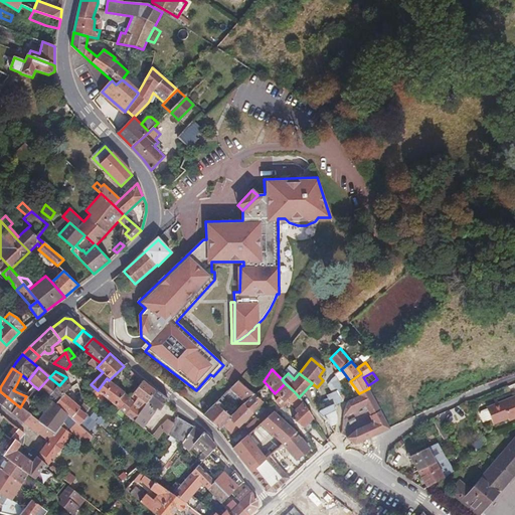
[(48,397),(59,385),(49,377),(38,389),(48,397)]
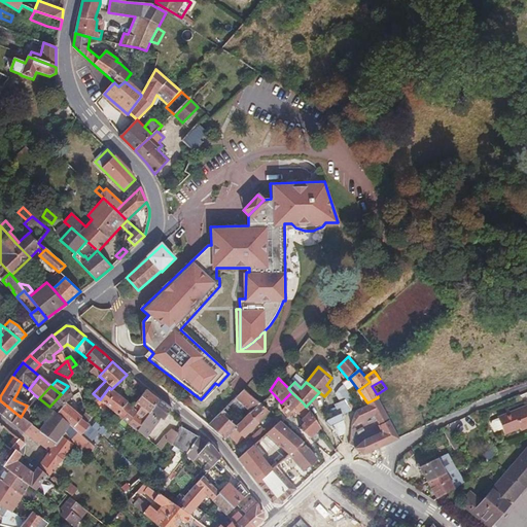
[(74,396),(68,386),(61,394),(49,407),(54,411),(57,414),(66,403),(74,396)]
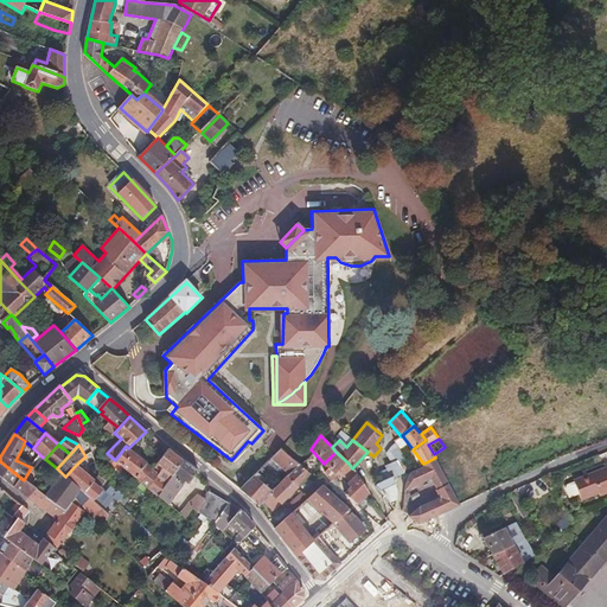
[(126,446),(115,460),(142,481),(153,468),(147,464),(128,448),(126,446)]
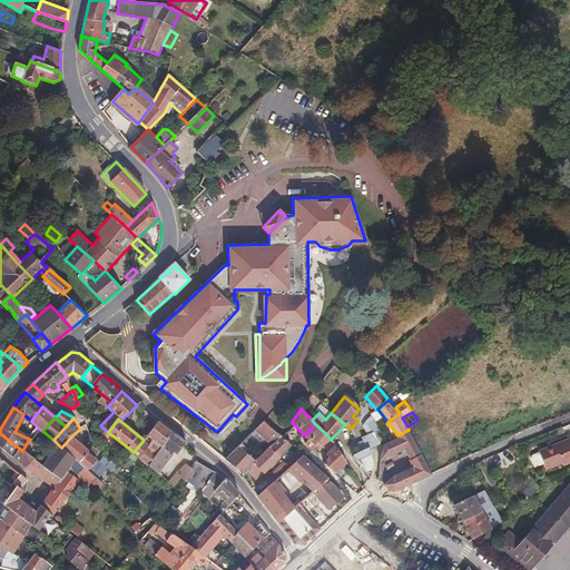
[(272,445),(282,436),(265,421),(255,430),(272,445)]
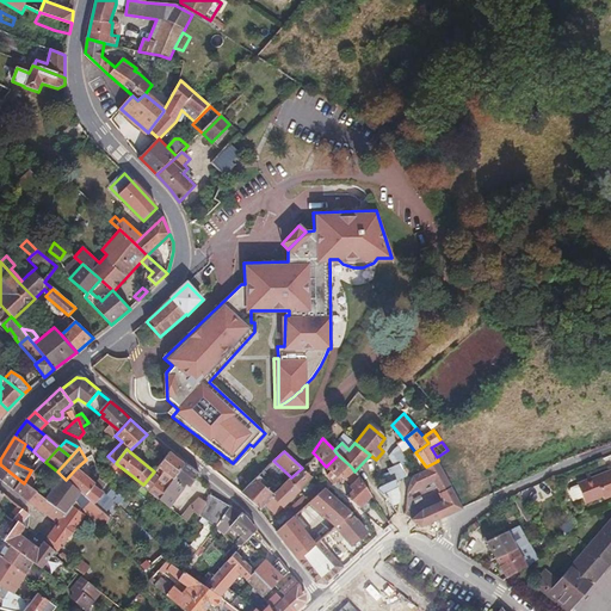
[(184,464),(170,454),(159,466),(174,479),(184,464)]
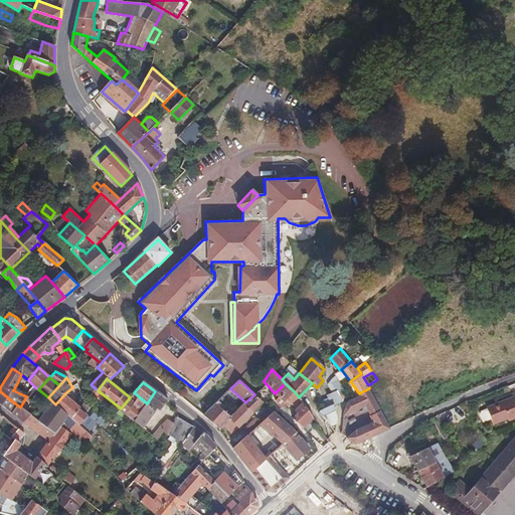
[(29,392),(23,388),(17,383),(13,390),(26,396),(29,392)]
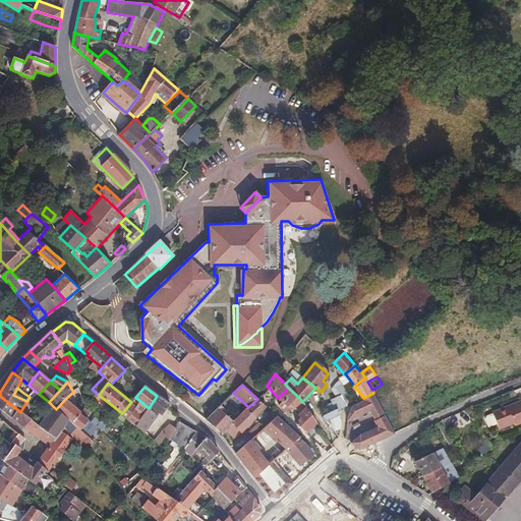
[(298,397),(288,388),(278,398),(288,407),(291,405),(295,401),(298,397)]
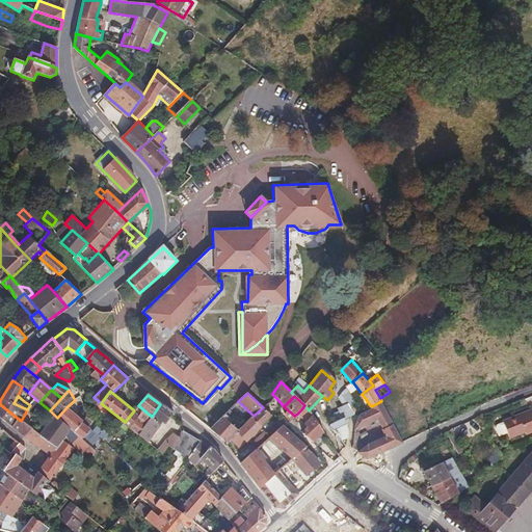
[(368,458),(403,442),(381,401),(372,408),(362,413),(361,414),(356,429),(378,420),(387,436),(369,444),(358,452),(368,458)]
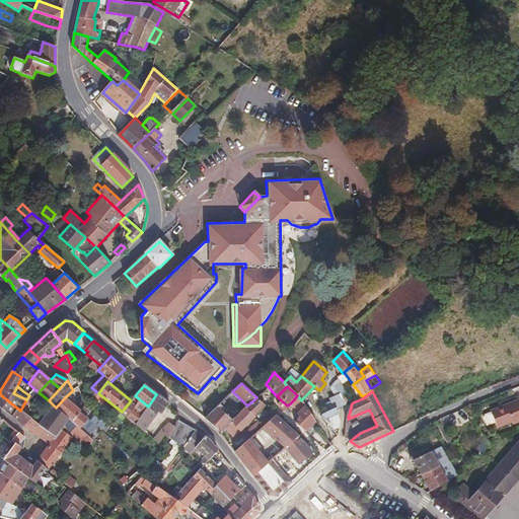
[(20,411),(0,394),(0,406),(19,422),(25,426),(27,423),(31,418),(20,411)]
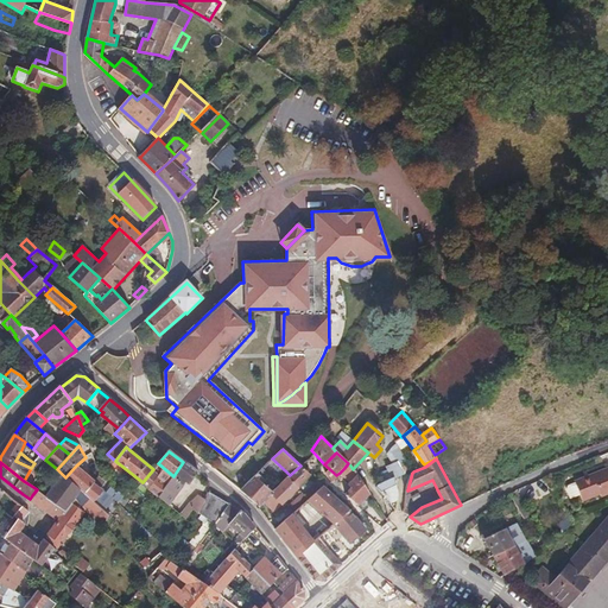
[(168,485),(159,496),(187,518),(194,508),(198,513),(206,500),(197,495),(189,504),(177,494),(185,482),(189,485),(197,474),(183,462),(173,476),(168,485)]
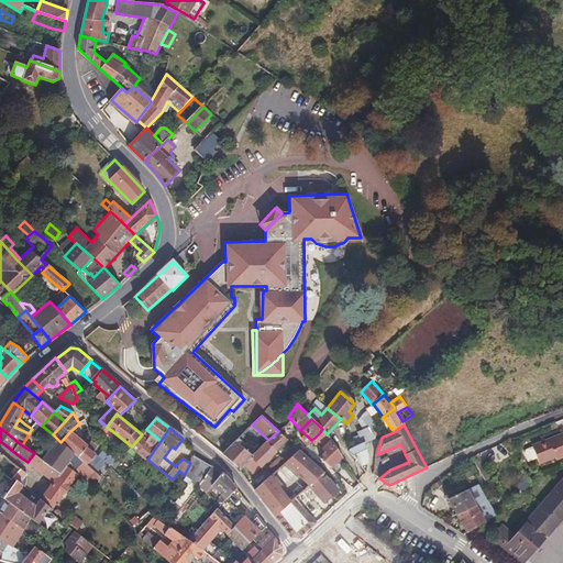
[(363,444),(365,443),(375,439),(372,432),(370,428),(359,432),(360,435),(363,443),(363,444)]
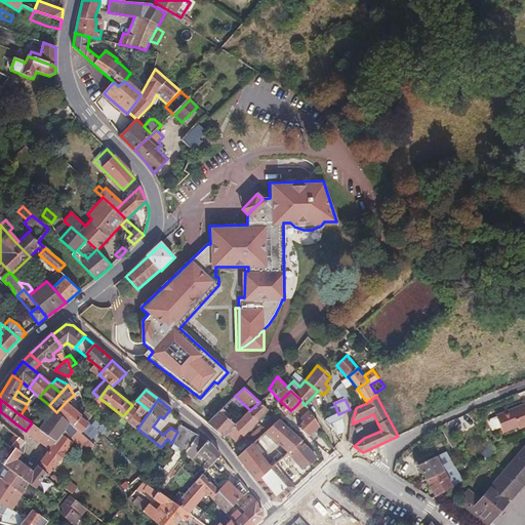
[(524,401),(496,414),(496,416),(501,427),(503,431),(520,423),(521,426),(524,423),(524,401)]
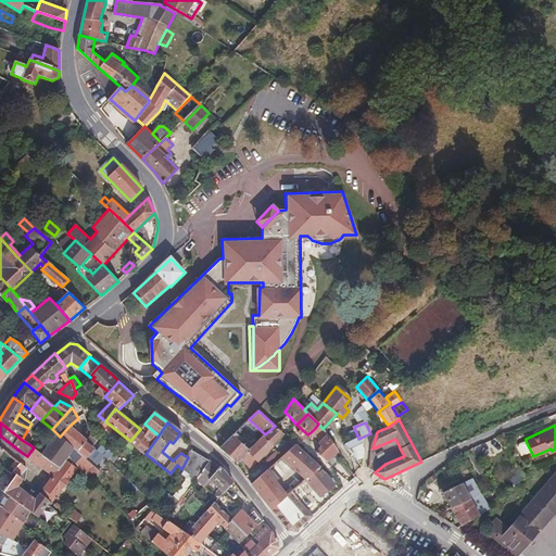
[(87,440),(70,426),(60,437),(74,449),(98,468),(106,457),(97,450),(93,446),(98,439),(91,433),(87,440)]
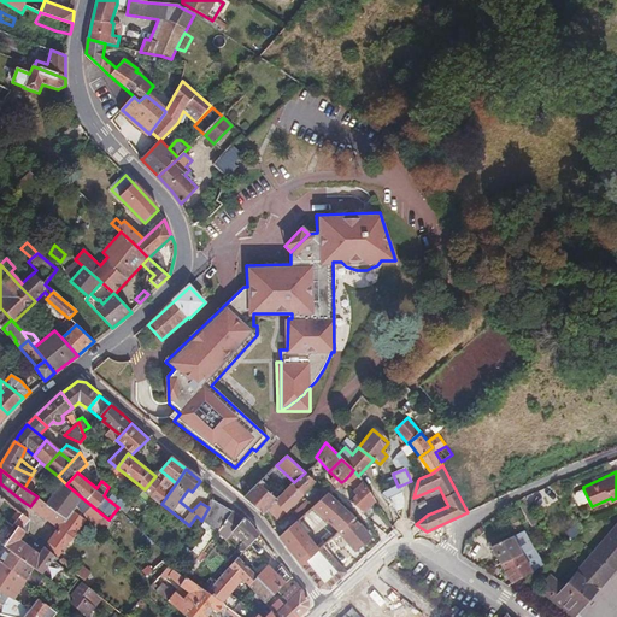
[(315,481),(305,472),(294,482),(292,483),(301,494),(315,481)]
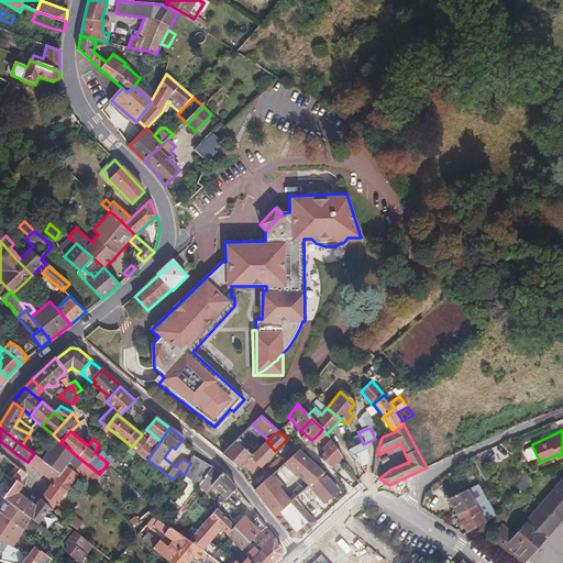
[(327,434),(324,431),(320,434),(322,437),(318,441),(324,448),(332,441),(327,434)]
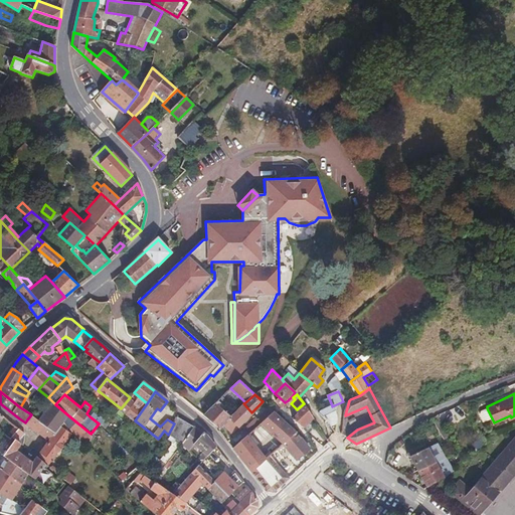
[(222,396),(203,414),(220,428),(229,418),(230,416),(222,409),(228,401),(222,396)]
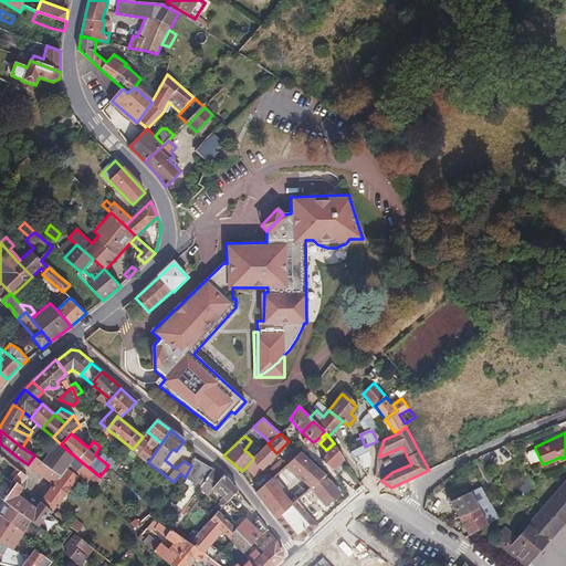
[(143,437),(133,449),(138,454),(147,443),(148,442),(143,437)]
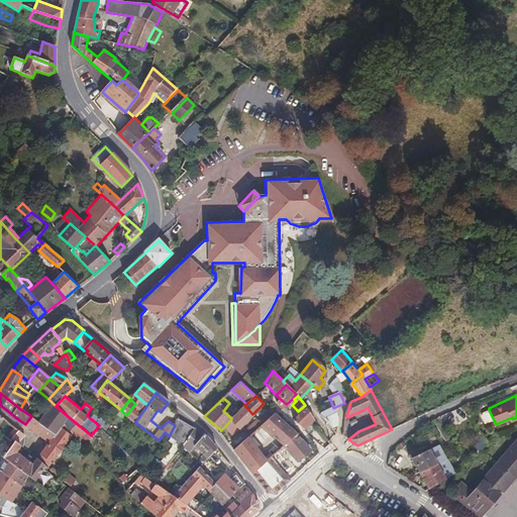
[(324,403),(326,410),(333,407),(330,400),(324,403)]
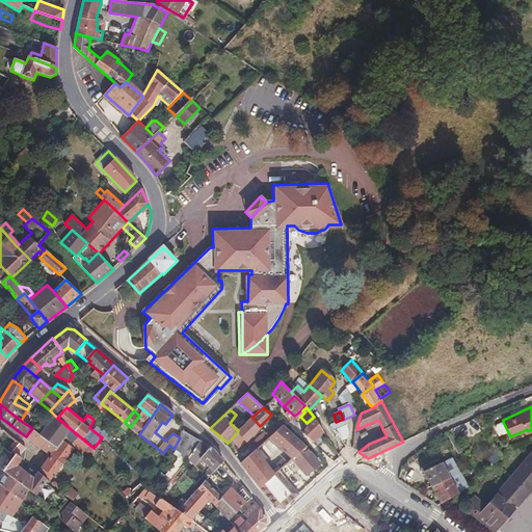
[(57,418),(54,415),(40,434),(32,428),(28,433),(26,436),(51,455),(41,468),(53,477),(74,449),(73,449),(62,441),(63,439),(71,429),(57,418)]
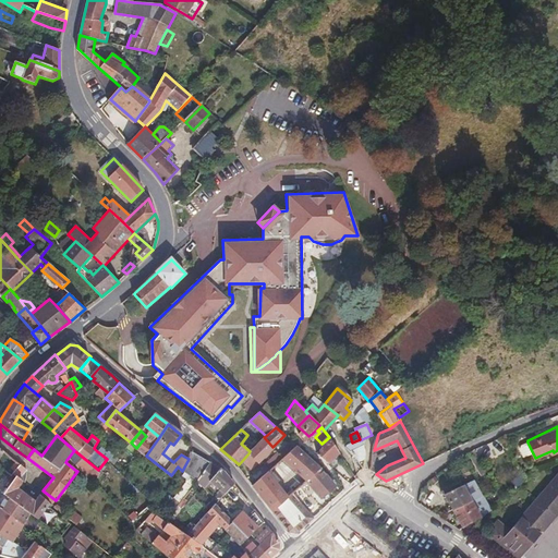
[(145,437),(136,448),(146,456),(154,445),(145,437)]
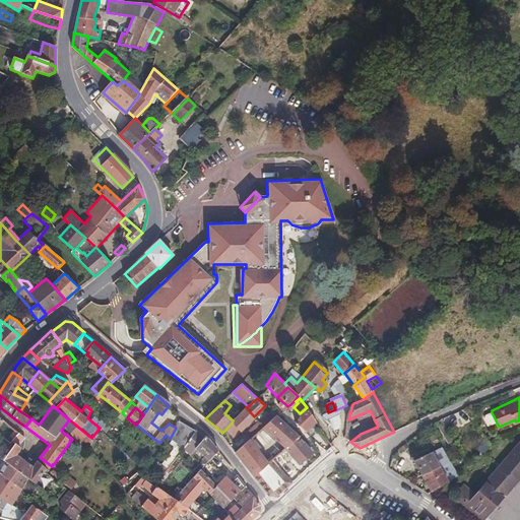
[(254,416),(246,407),(233,420),(232,423),(240,431),(254,416)]
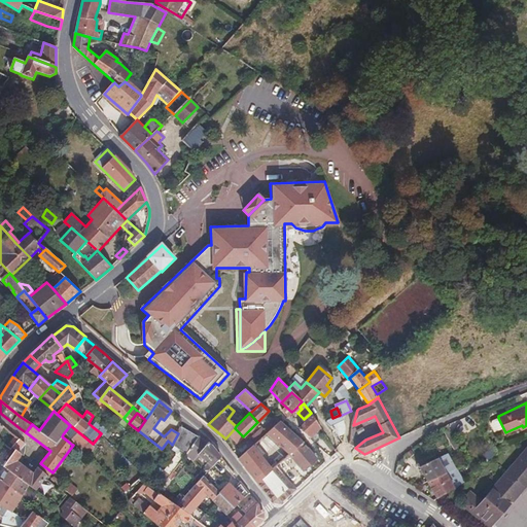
[(300,428),(310,438),(321,428),(313,416),(311,413),(304,419),(303,421),(306,423),(300,428)]
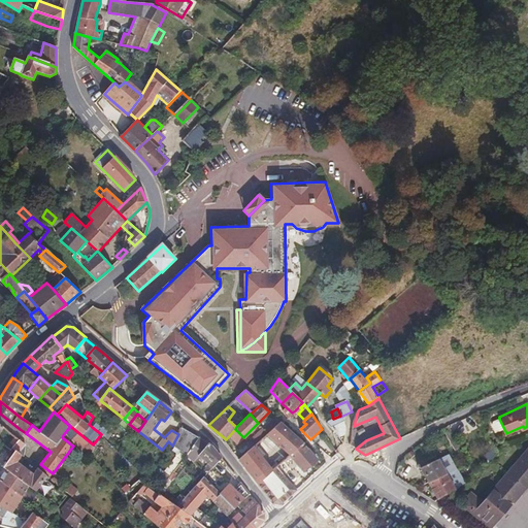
[(339,436),(343,441),(345,433),(345,426),(342,416),(340,417),(340,416),(333,419),(327,422),(339,436)]
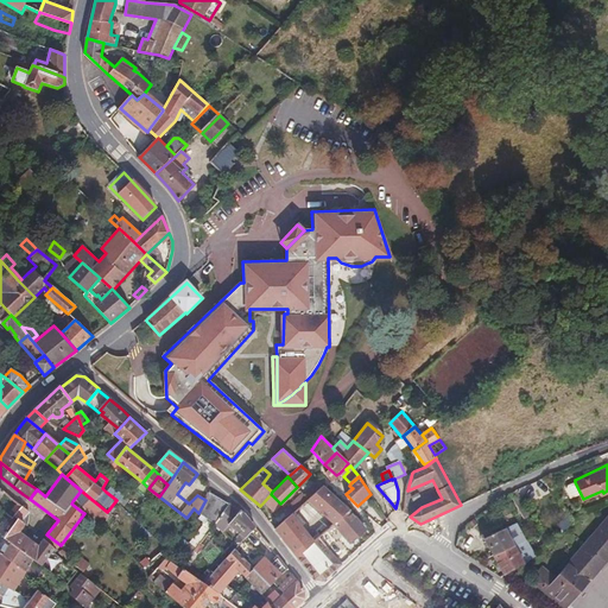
[(320,482),(317,481),(304,493),(309,499),(323,486),(320,482)]
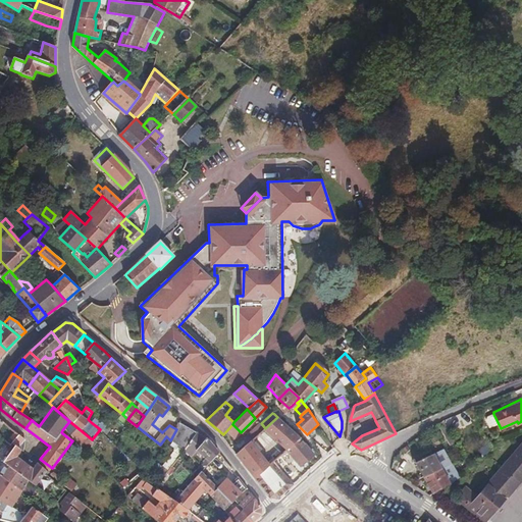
[(499,424),(493,414),(485,417),(490,427),(499,424)]
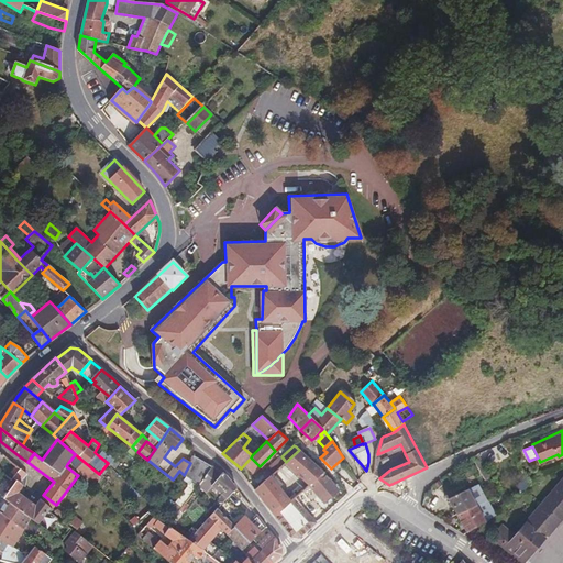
[(102,450),(98,455),(108,463),(110,465),(114,460),(102,450)]
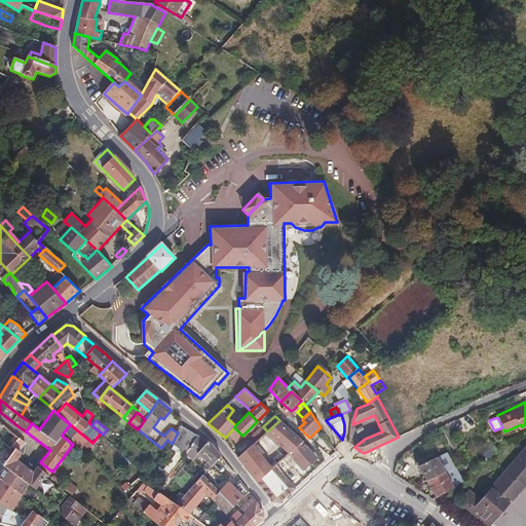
[(256,442),(237,458),(257,482),(271,468),(261,456),(271,447),(284,457),(285,456),(289,453),(301,441),(279,420),(267,431),(256,442)]
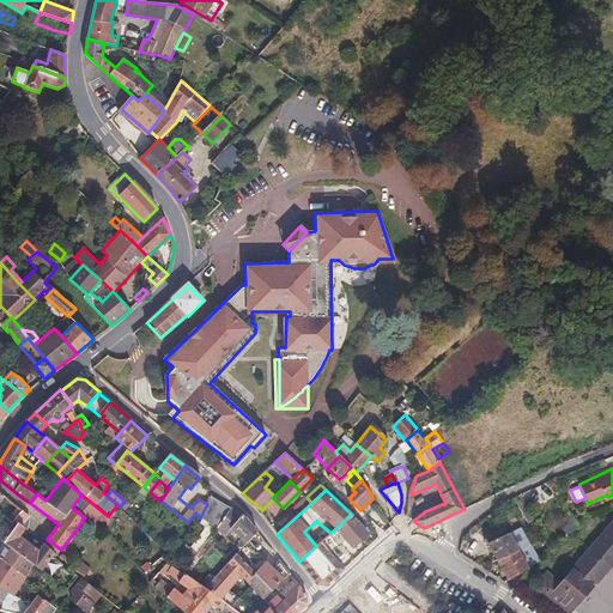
[(108,516),(82,495),(73,505),(72,508),(84,517),(85,515),(103,528),(110,519),(108,516)]
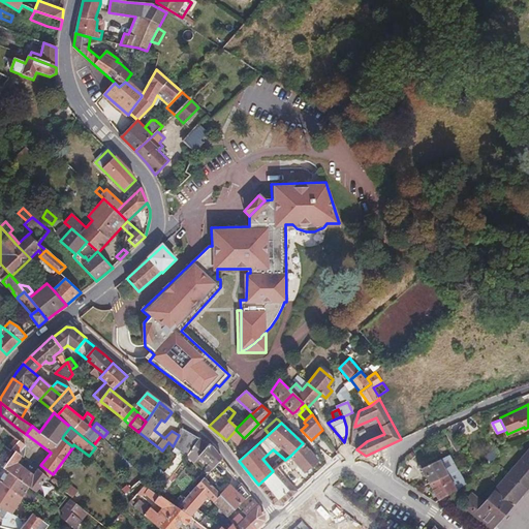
[(257,444),(269,434),(265,429),(262,428),(252,439),(257,444)]
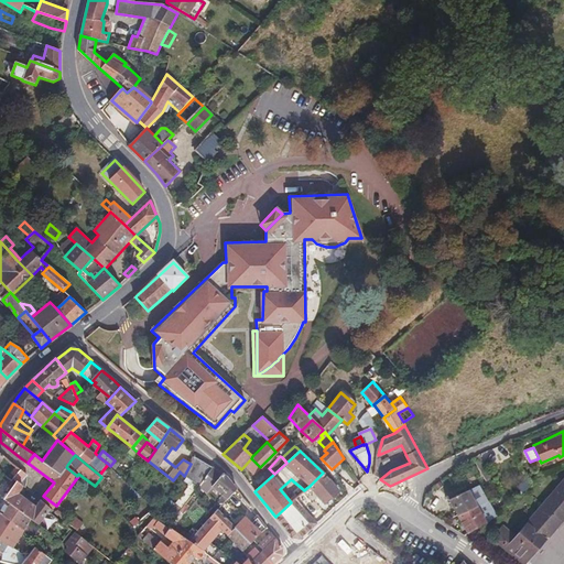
[(191,464),(184,476),(198,486),(213,467),(195,457),(191,464)]
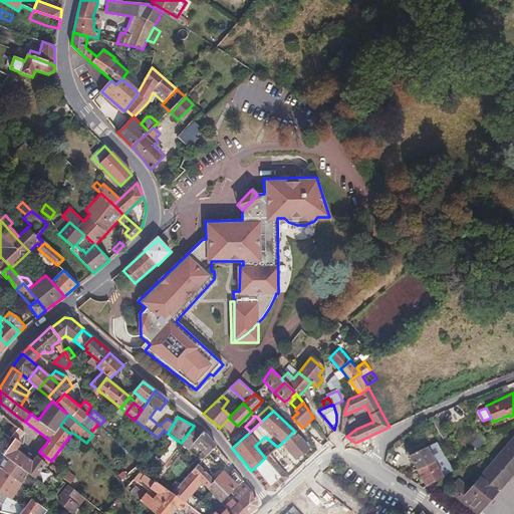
[(15,439),(22,444),(23,444),(25,433),(11,424),(6,431),(15,439)]
